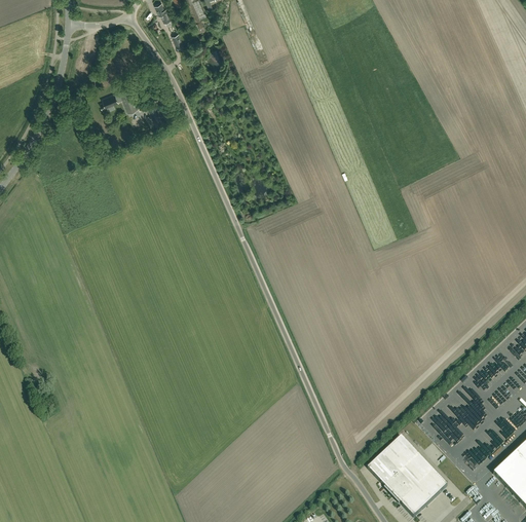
[(155,1),(156,2),(155,3),(159,12),(161,11),(164,20),(171,16),(166,6),(164,6),(161,0),(159,1),(159,0),(155,1)]
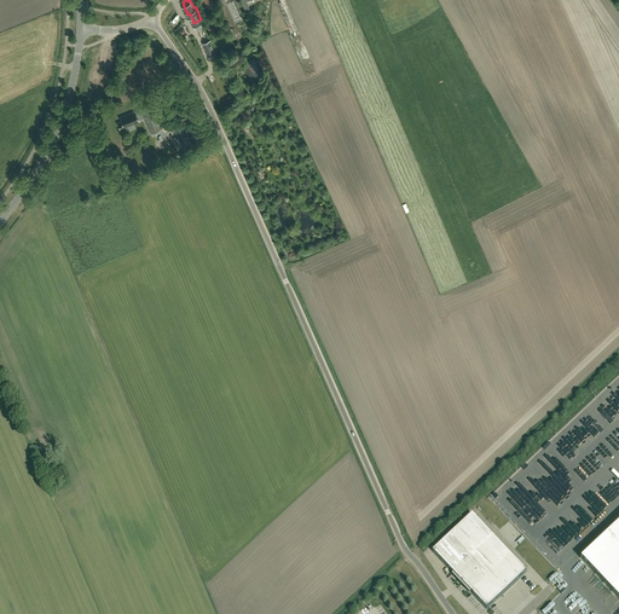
[(219,0),(230,24),(237,22),(236,18),(227,0),(224,0),(219,0)]
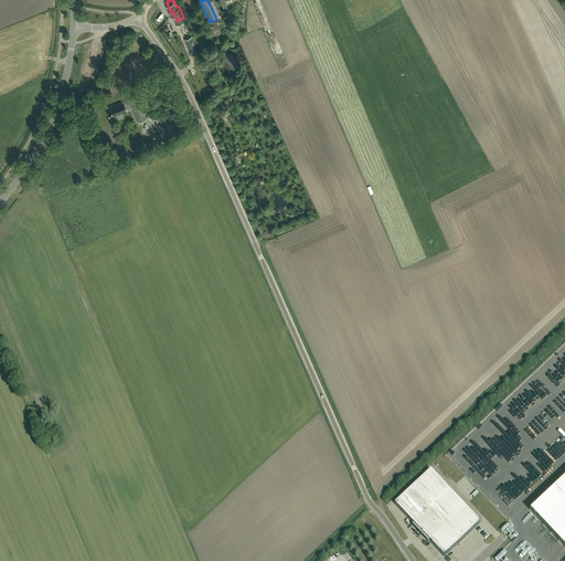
[(204,16),(202,17),(199,18),(200,20),(201,22),(200,22),(201,24),(201,25),(208,23),(204,16)]
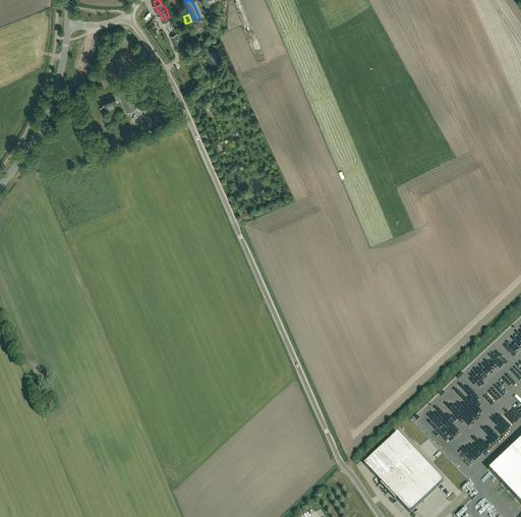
[(183,46),(181,42),(177,31),(171,33),(176,44),(177,48),(183,46)]
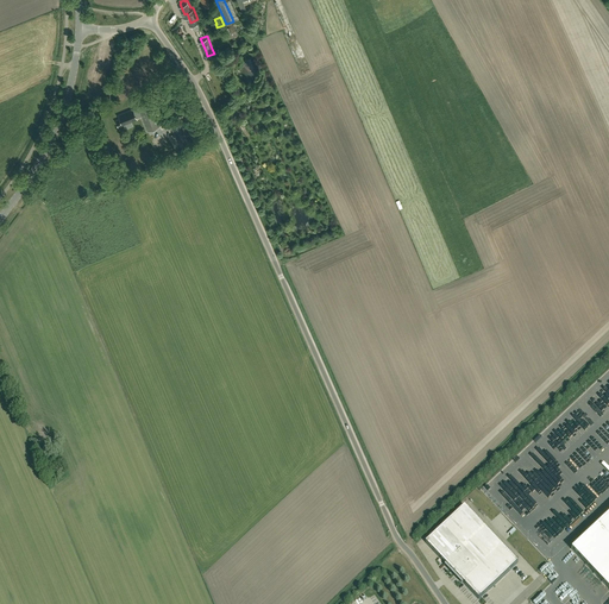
[(149,126),(159,121),(150,98),(138,102),(139,105),(133,106),(133,105),(124,108),(127,117),(136,113),(136,111),(140,109),(149,126)]
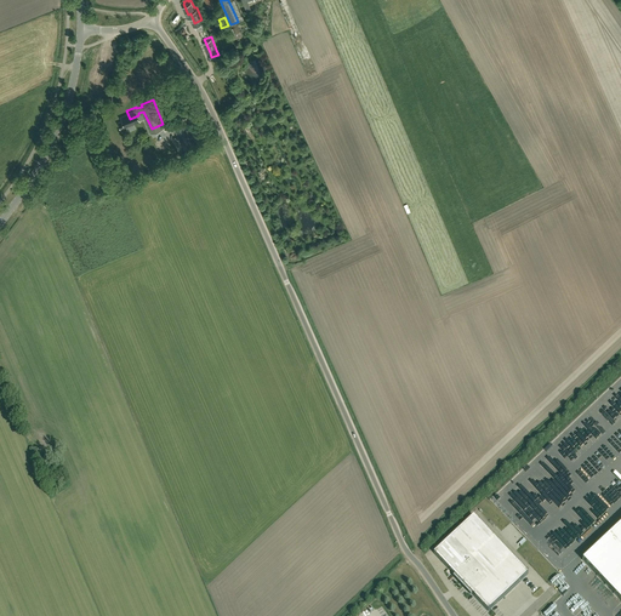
[(180,144),(192,140),(184,123),(176,126),(178,133),(176,135),(180,144)]
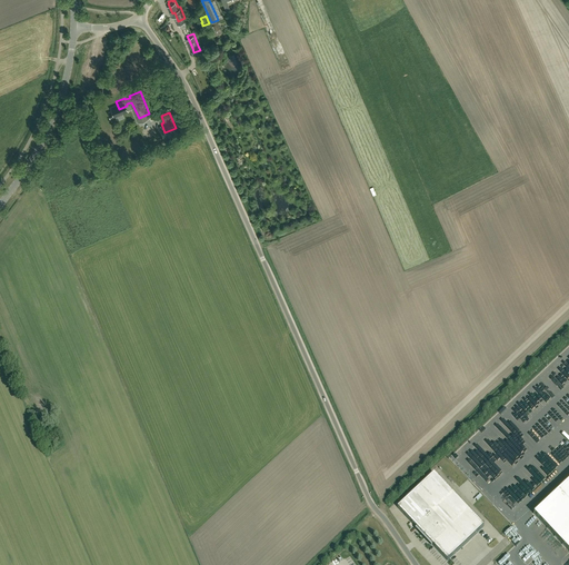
[(447,556),(483,522),(433,468),(397,503),(447,556)]
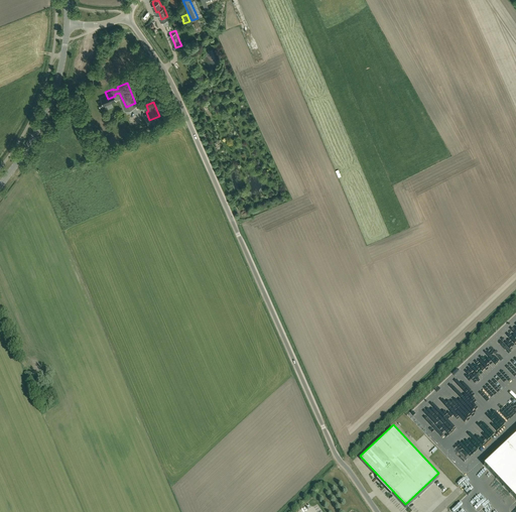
[(515,430),(484,462),(488,466),(515,496),(515,430)]
